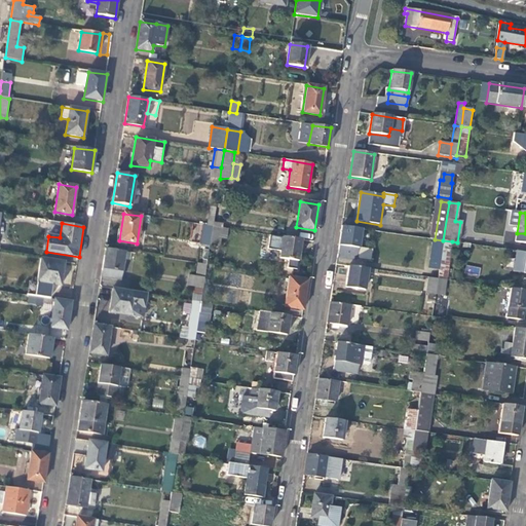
[(210,246),(213,227),(208,226),(203,226),(200,243),(210,246)]
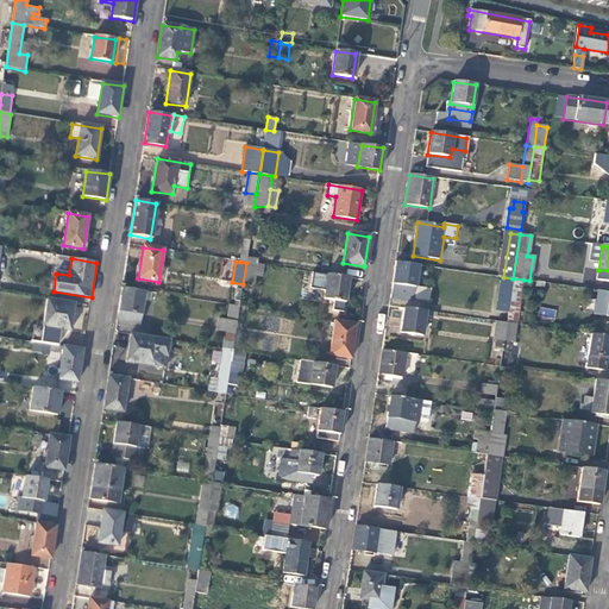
[(265,265),(246,263),(243,284),(255,287),(256,276),(263,277),(265,265)]
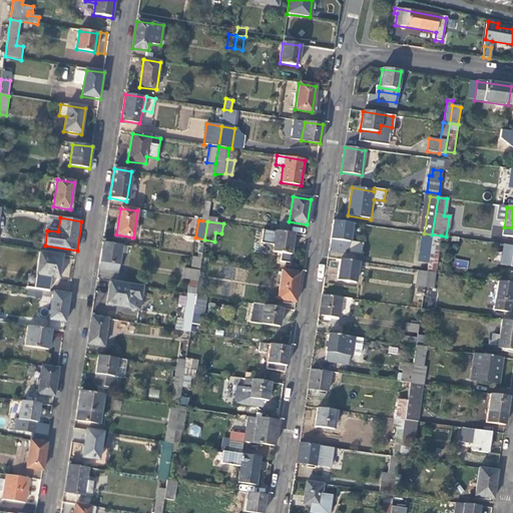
[(334,221),(331,239),(350,243),(352,224),(334,221)]
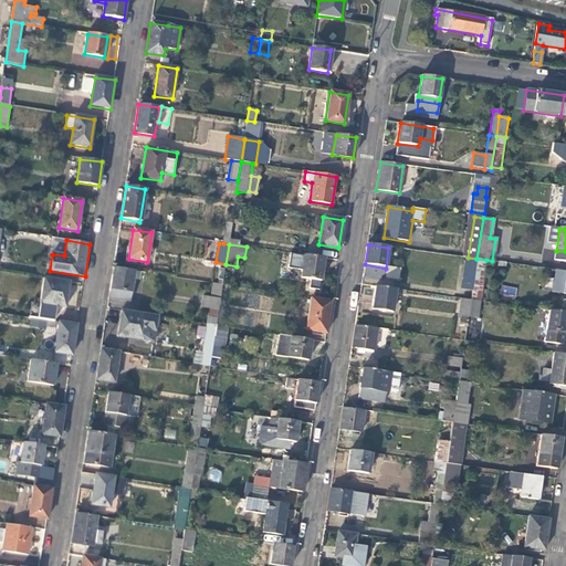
[(321,281),(324,259),(304,255),(301,278),(321,281)]
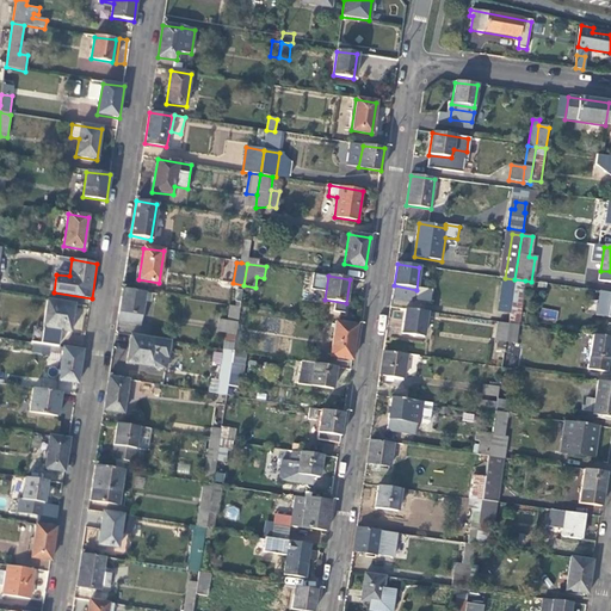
[(505,278),(504,278),(500,301),(511,303),(514,279),(505,278)]
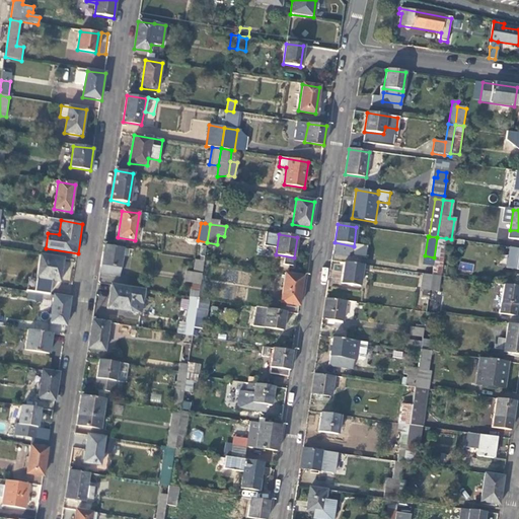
[(440,277),(446,238),(437,237),(434,257),(433,267),(432,275),(440,277)]
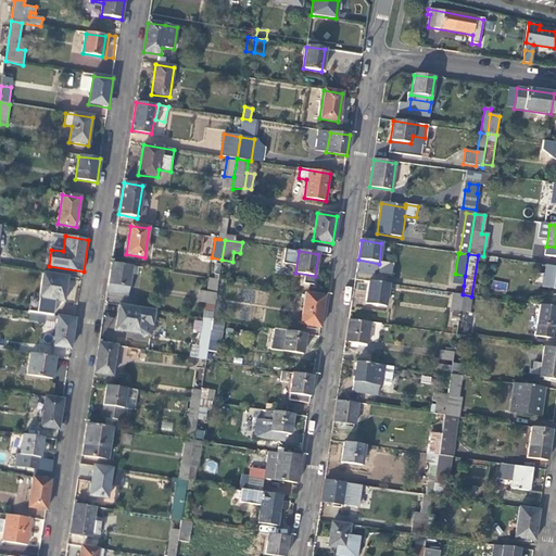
[(112,263),(106,292),(127,295),(129,280),(131,267),(112,263)]
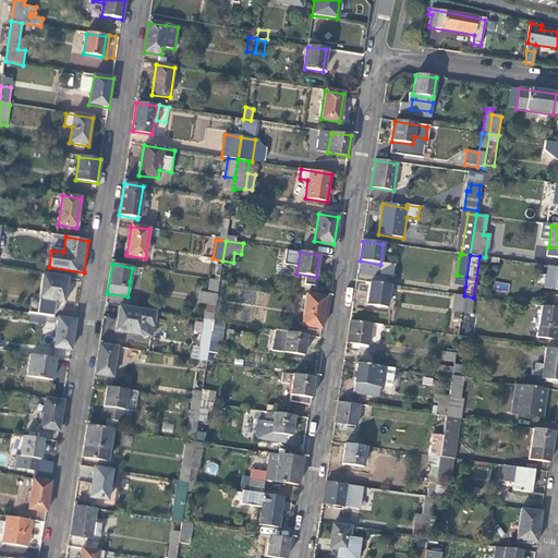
[(557,267),(547,266),(543,288),(557,290),(557,267)]
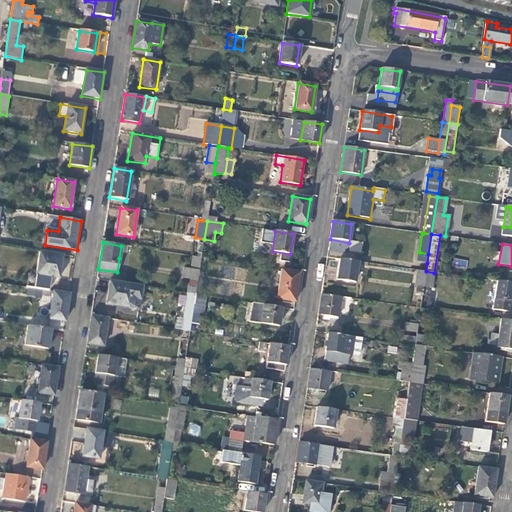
[(130,259),(132,247),(121,246),(119,258),(130,259)]
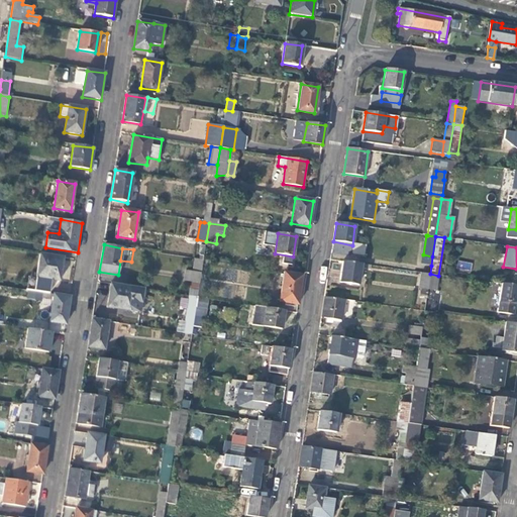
[(59,282),(63,259),(40,254),(36,278),(59,282)]
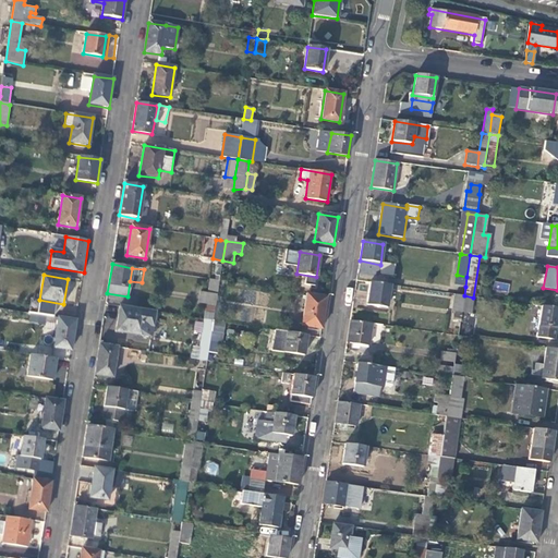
[(466,277),(457,275),(455,284),(465,287),(466,277)]
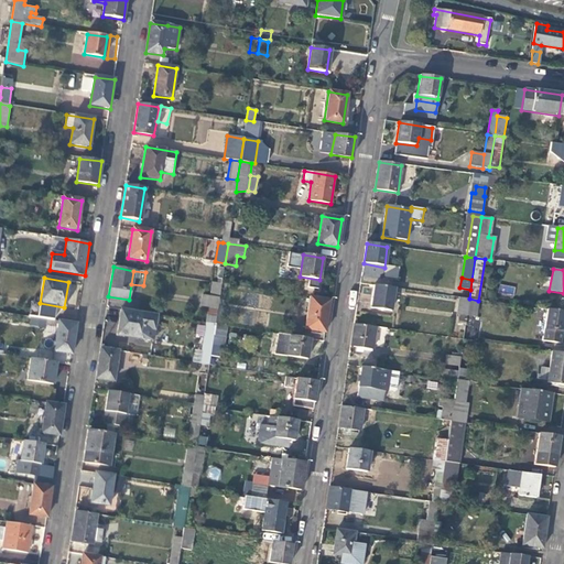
[(513,296),(514,285),(499,284),(498,294),(513,296)]
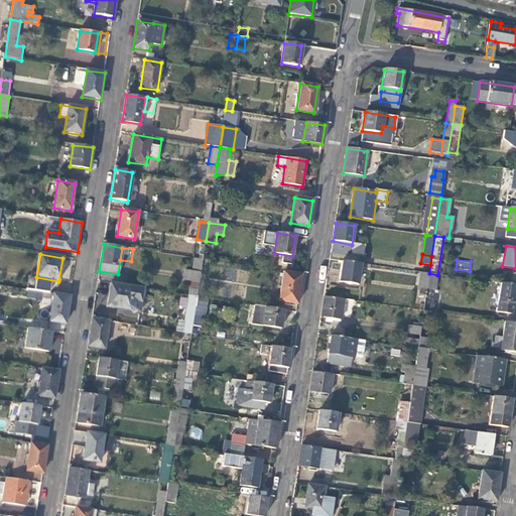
[(361,264),(342,261),(339,282),(358,285),(361,264)]
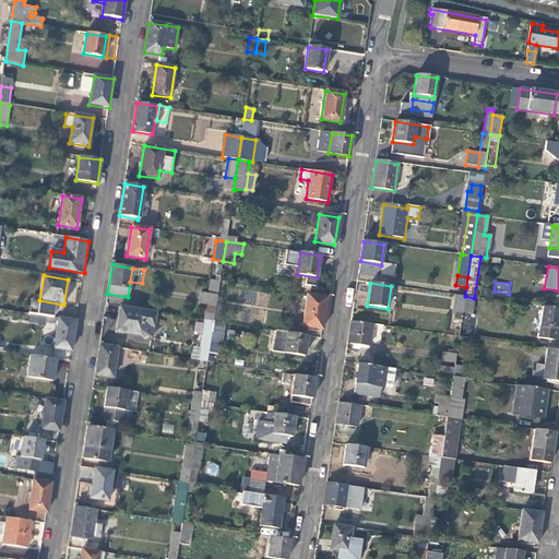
[(215,312),(217,294),(212,294),(204,293),(202,302),(206,304),(204,320),(213,321),(215,312)]
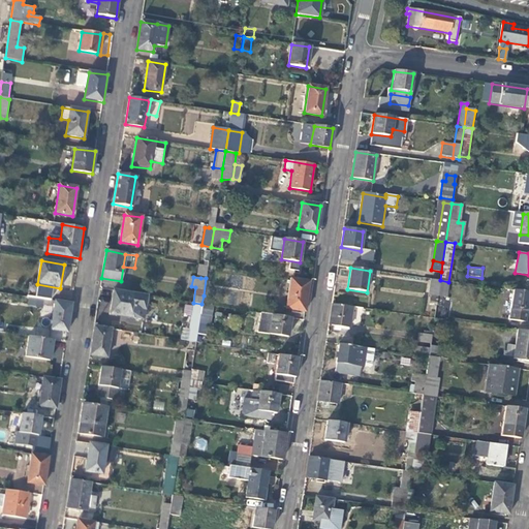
[(304,312),(309,282),(290,279),(286,309),(304,312)]
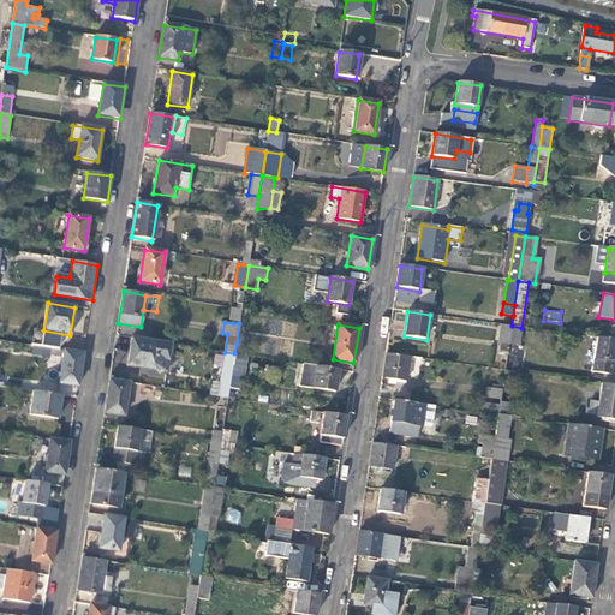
[(499,344),(508,345),(509,344),(512,326),(501,324),(499,344)]
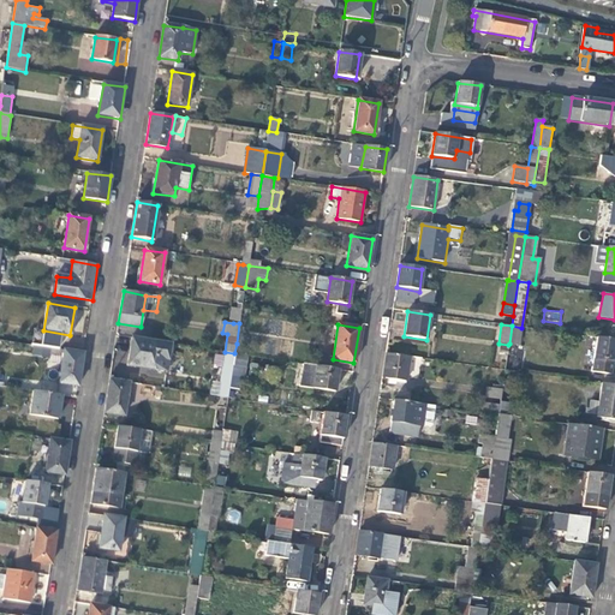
[(519,345),(521,328),(512,326),(509,344),(519,345)]
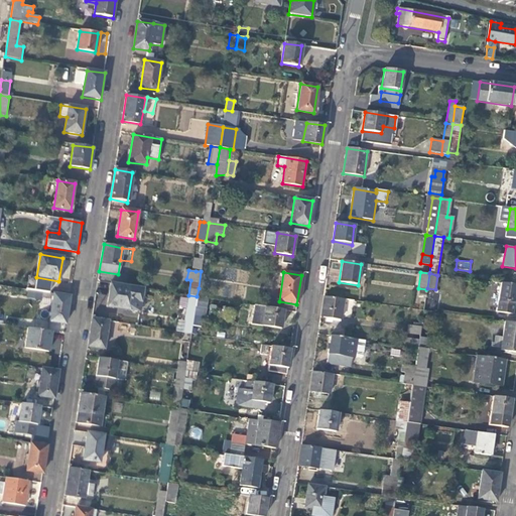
[(143,288),(110,283),(106,307),(140,312),(143,288)]
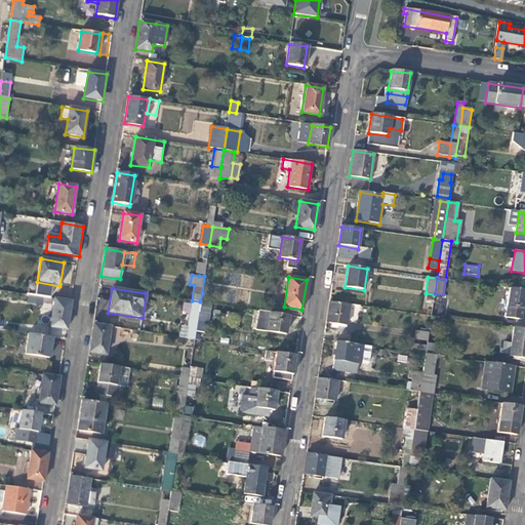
[(521,320),(524,295),(524,290),(510,288),(506,317),(521,320)]
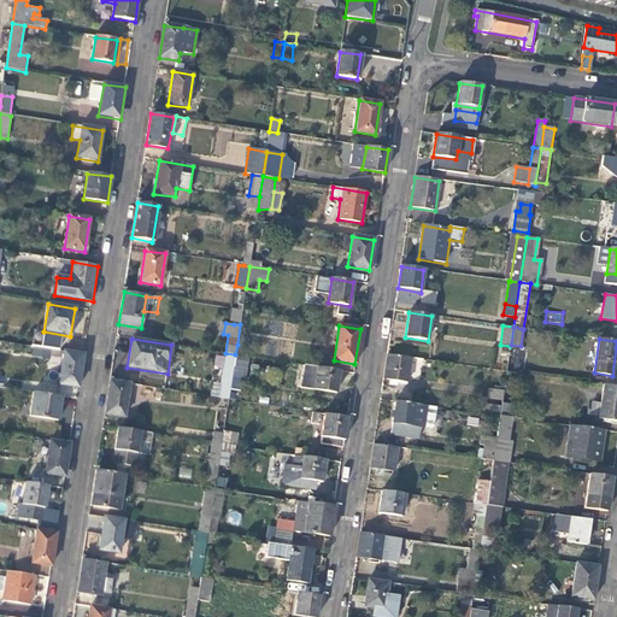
[(515,348),(510,366),(519,369),(524,351),(515,348)]
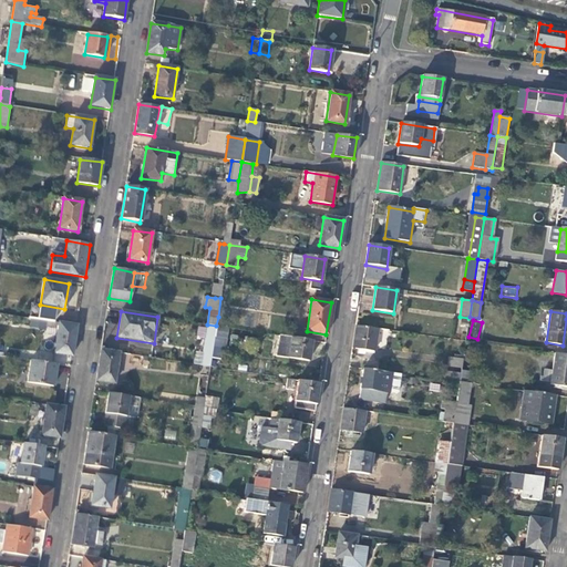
[(115,334),(116,322),(106,321),(105,333),(115,334)]
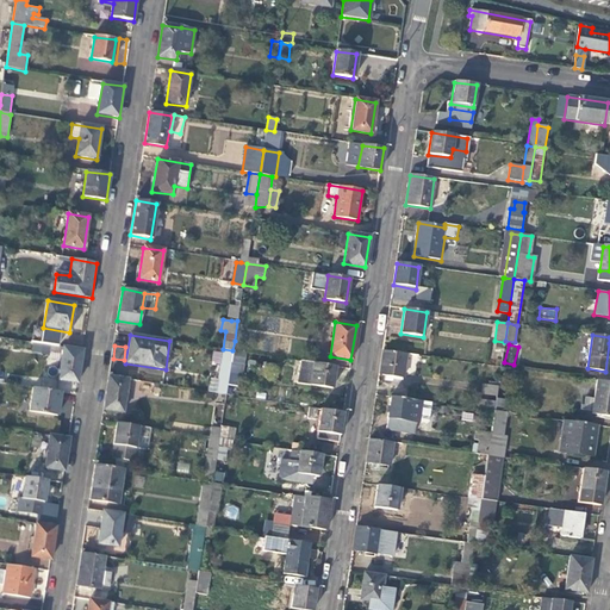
[(78,384),(82,352),(51,347),(50,352),(62,354),(58,380),(78,384)]
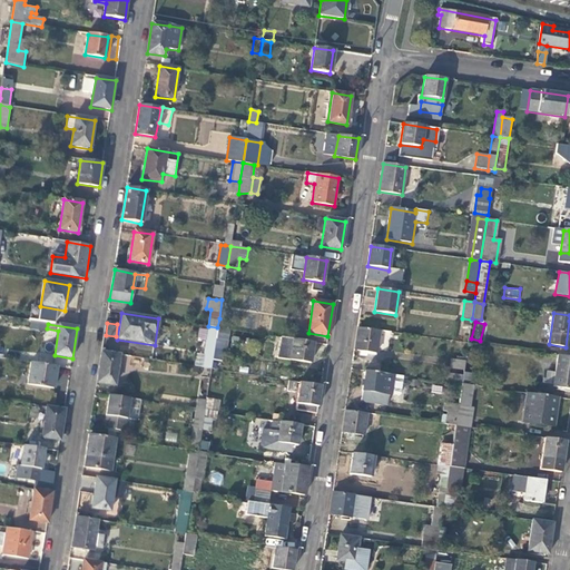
[(206,346),(214,349),(217,327),(208,326),(206,346)]
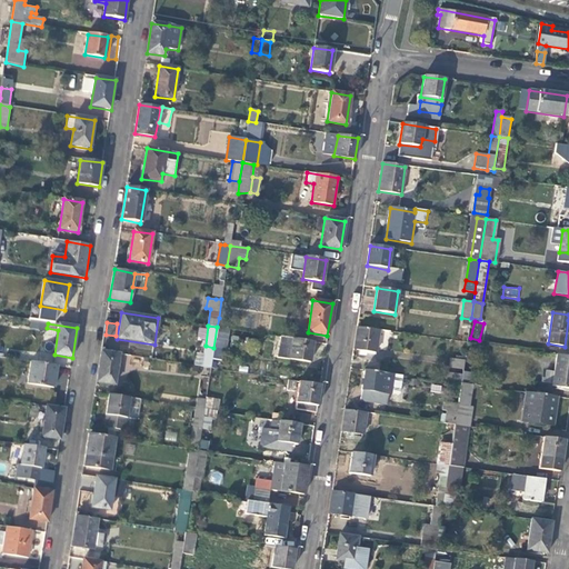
[(228,340),(229,329),(225,328),(217,327),(213,348),(223,349),(225,340),(228,340)]
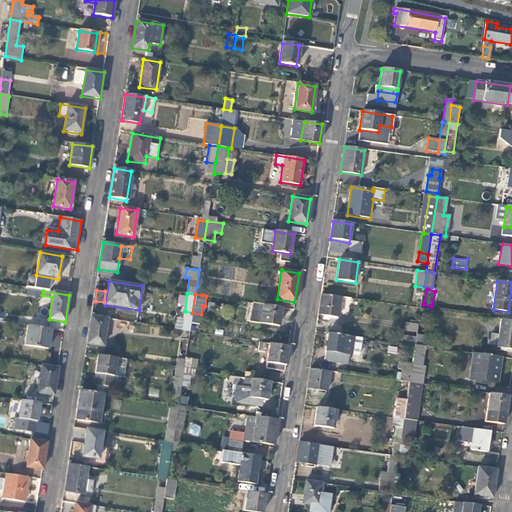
[(338,317),(341,298),(322,294),(319,314),(323,315),(322,320),(329,321),(330,319),(337,320),(337,317),(338,317)]
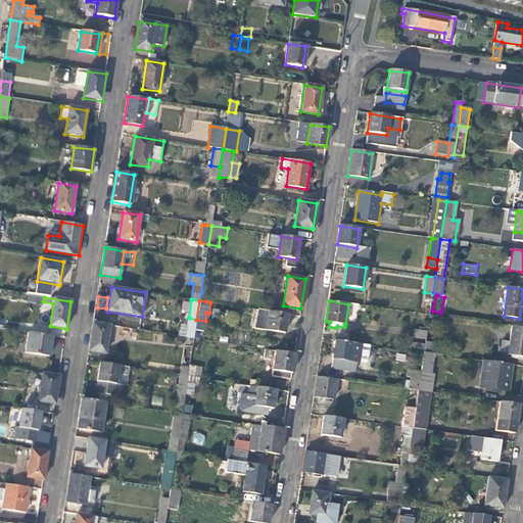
[(288,315),(257,310),(255,328),(285,333),(288,315)]
